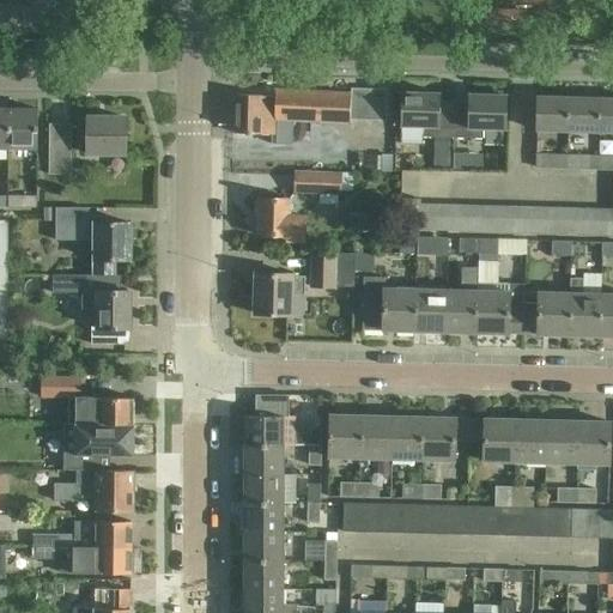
[(236,93),(236,133),(259,133),(272,134),(271,143),(292,143),(293,122),(351,125),(351,120),(386,121),(386,110),(387,91),(387,89),(351,87),(351,93),(274,91),(274,97),(260,96),(260,95),(236,93)]
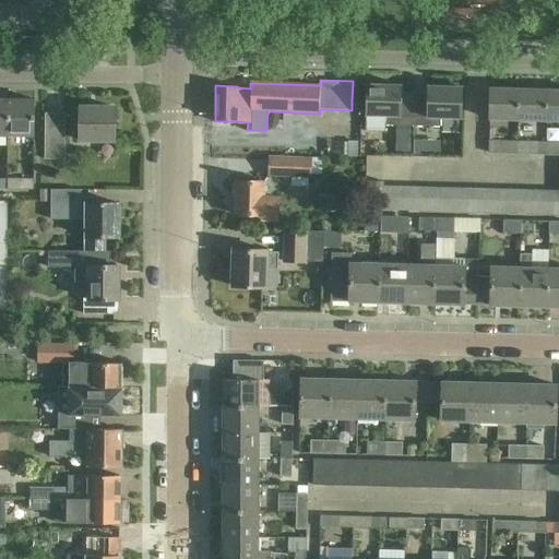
[(385,125),(413,126),(413,115),(401,114),(401,85),(384,84),(384,81),(371,81),(371,84),(366,84),(366,115),(365,130),(385,131),(385,125)]
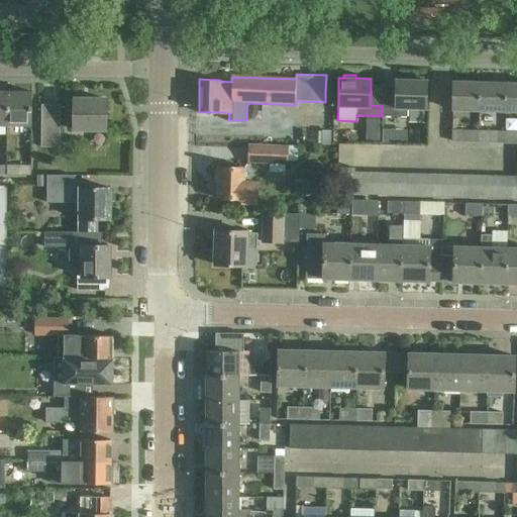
[(408,108),(426,108),(427,80),(423,80),(423,77),(411,77),(411,80),(395,79),(395,106),(382,106),(382,116),(407,117),(408,108)]
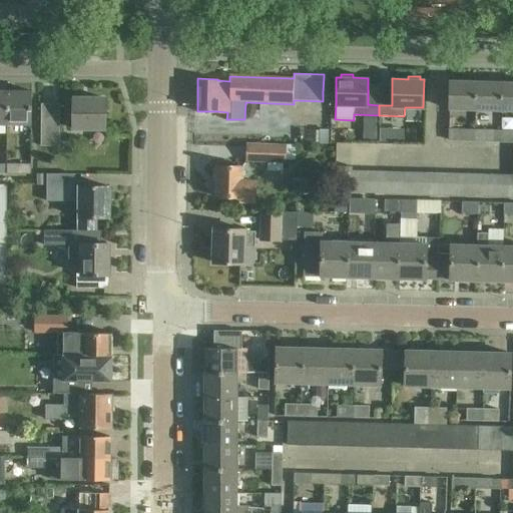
[(449,109),(475,109),(476,81),(450,80),(449,109)]
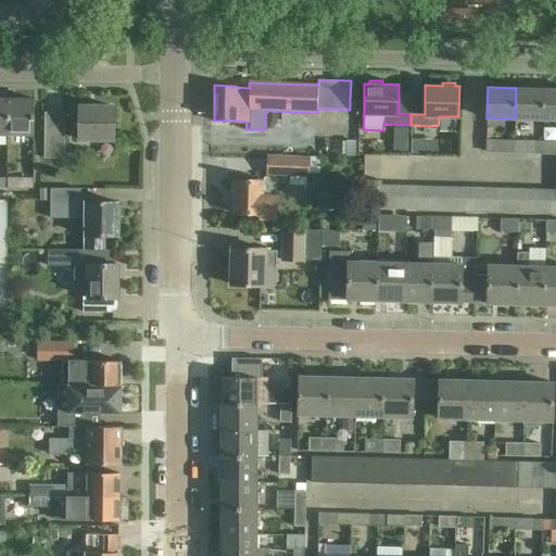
[(544,89),(516,88),(515,118),(543,119),(544,89)]
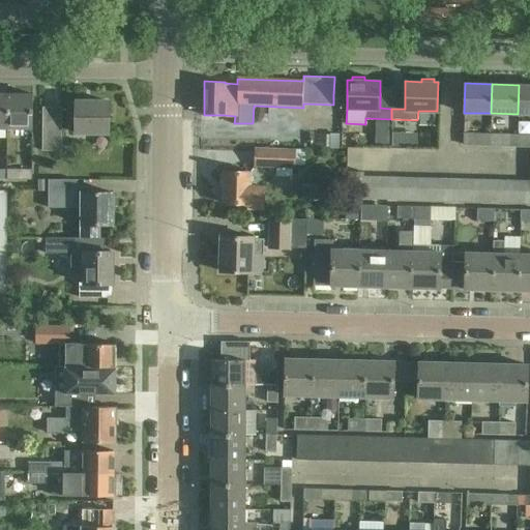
[(529,85),(519,85),(518,114),(529,114),(529,85)]
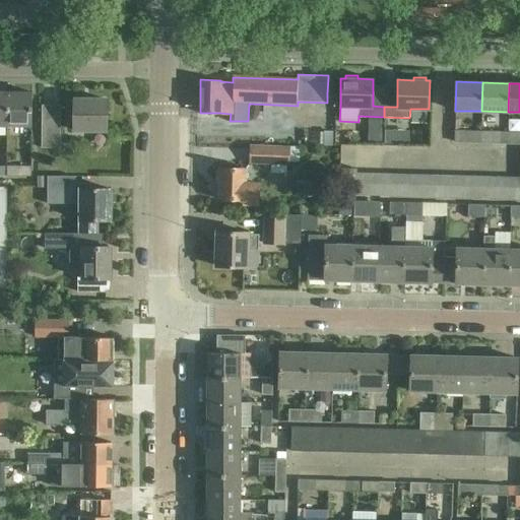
[(33,127),(33,113),(33,92),(7,92),(7,127),(33,127)]
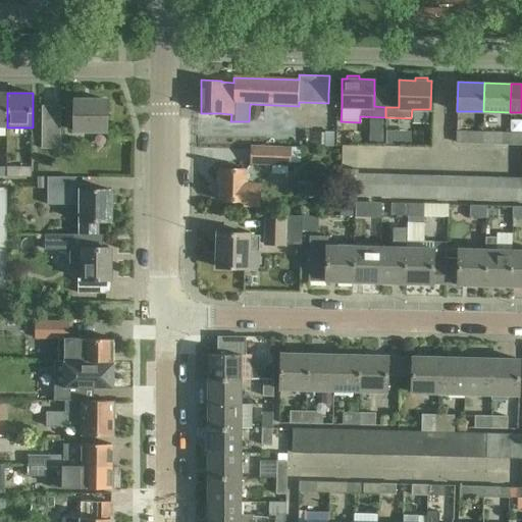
[(74,99),(74,118),(74,135),(108,135),(108,99),(74,99)]
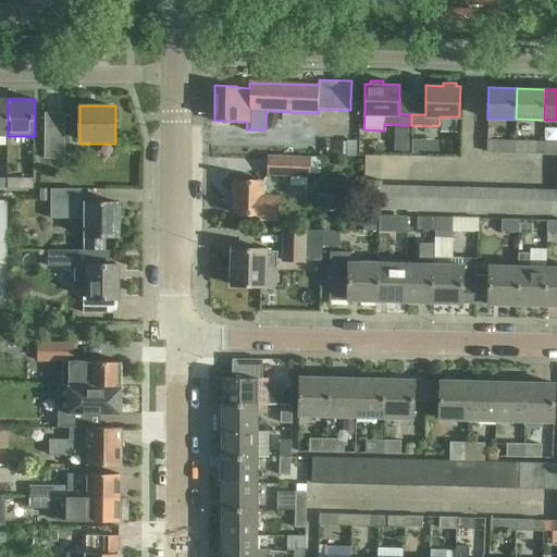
[(65,113),(46,113),(46,160),(65,160),(65,113)]
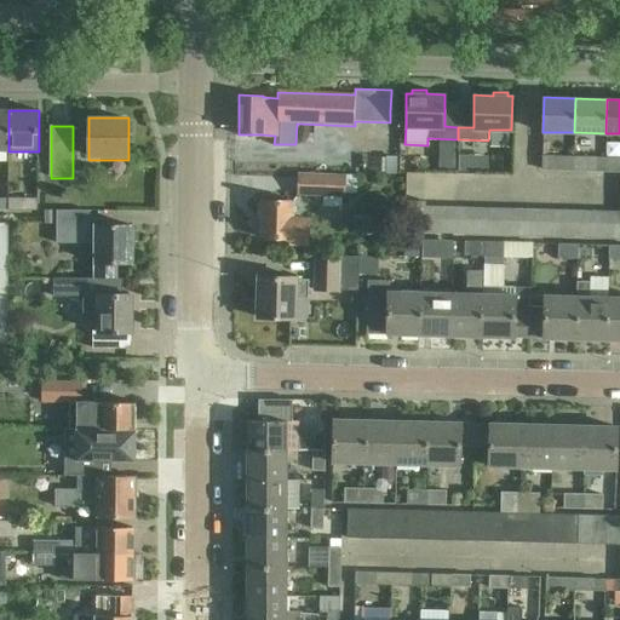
[(474,173),(475,153),(460,151),(459,172),(474,173)]
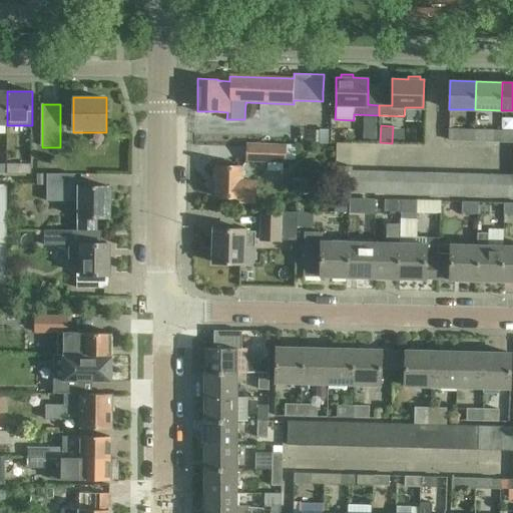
[(475,128),(448,128),(448,139),(475,140),(475,128)]
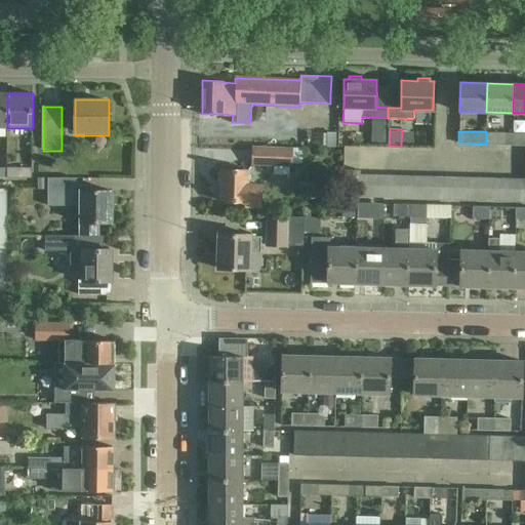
[(486,131),(486,144),(512,145),(513,132),(486,131)]
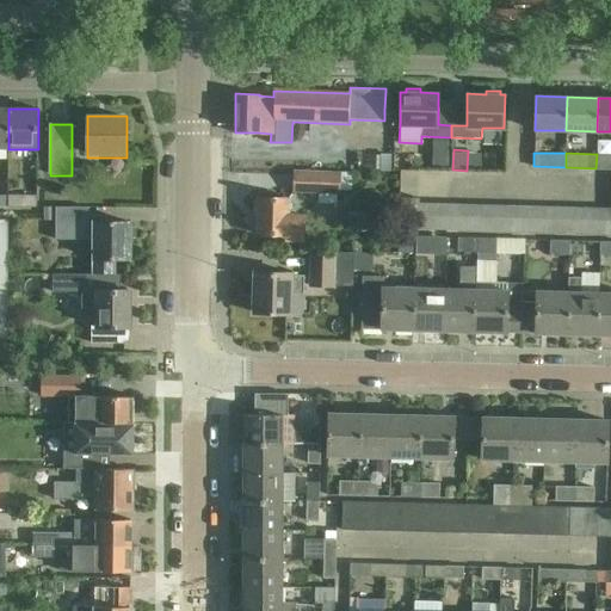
[(381,154),(381,171),(390,171),(392,154),(381,154)]
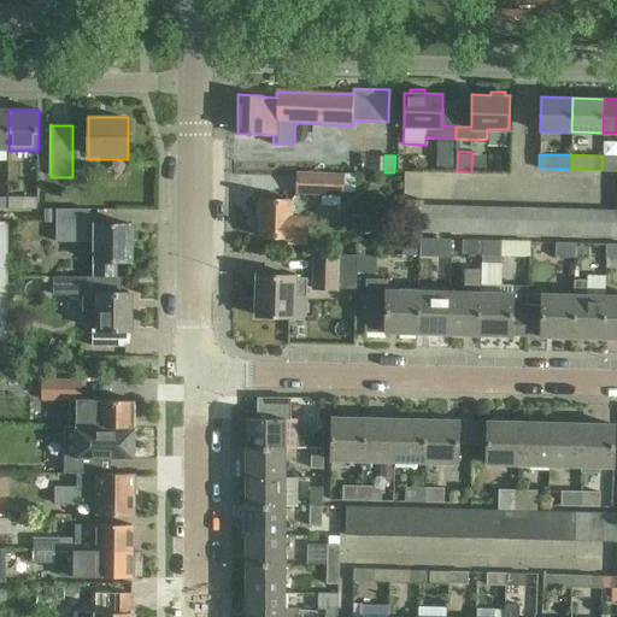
[(616,156),(603,156),(601,170),(616,170),(616,156)]
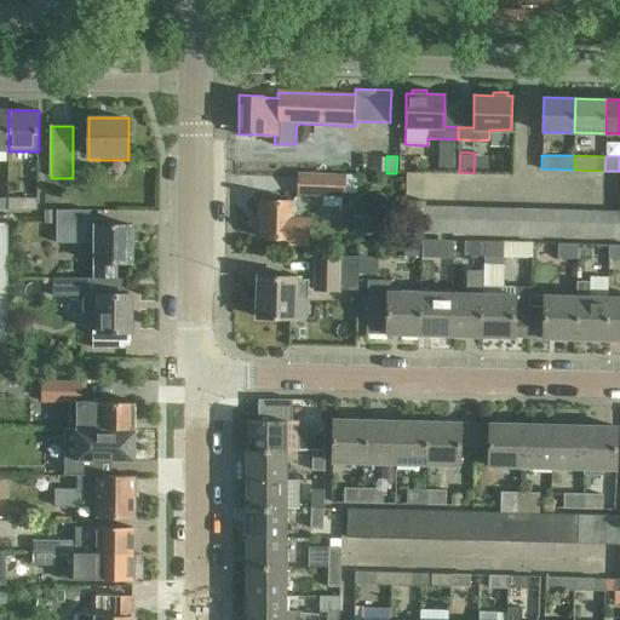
[(431,165),(430,177),(449,178),(451,166),(431,165)]
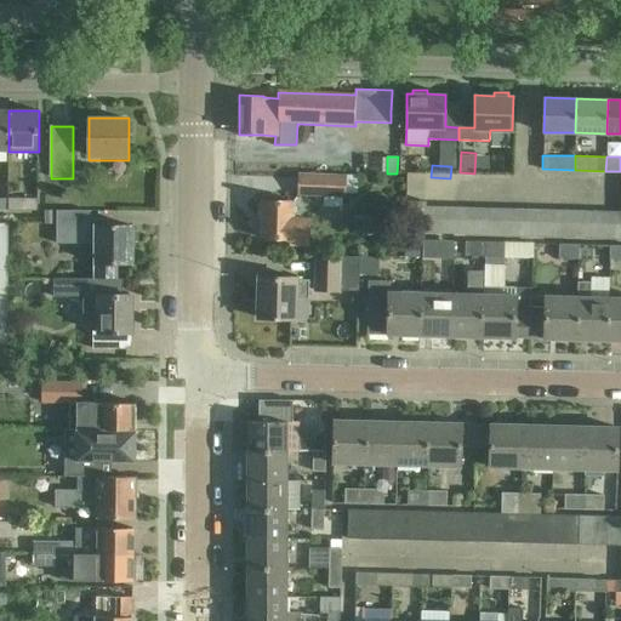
[(300,194),(347,198),(348,177),(301,175),(300,194)]
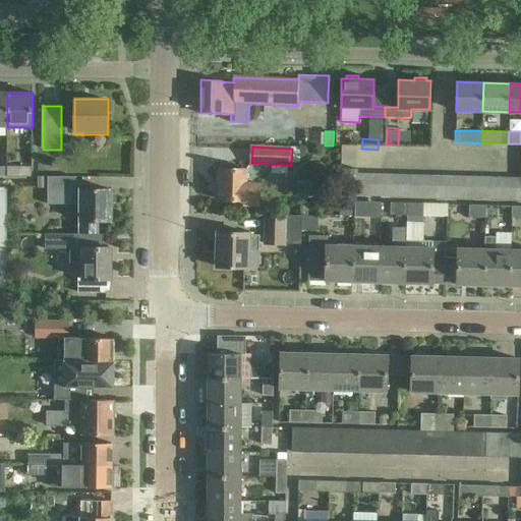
[(7,167),(7,177),(32,177),(33,167),(7,167)]
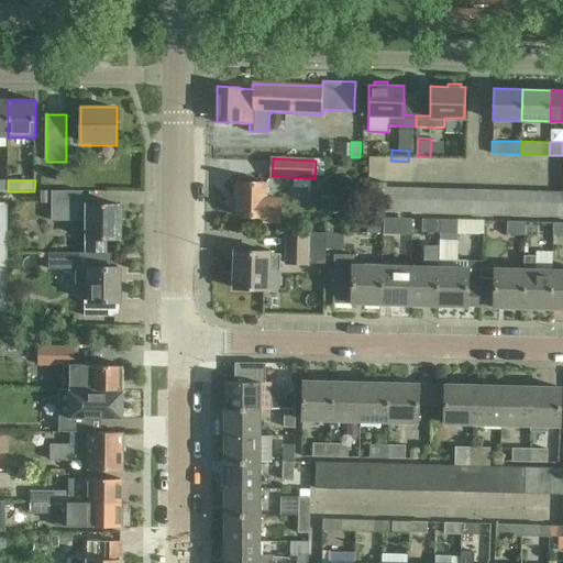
[(236,216),(258,216),(258,221),(279,222),(280,198),(266,197),(266,183),(236,181),(236,216)]
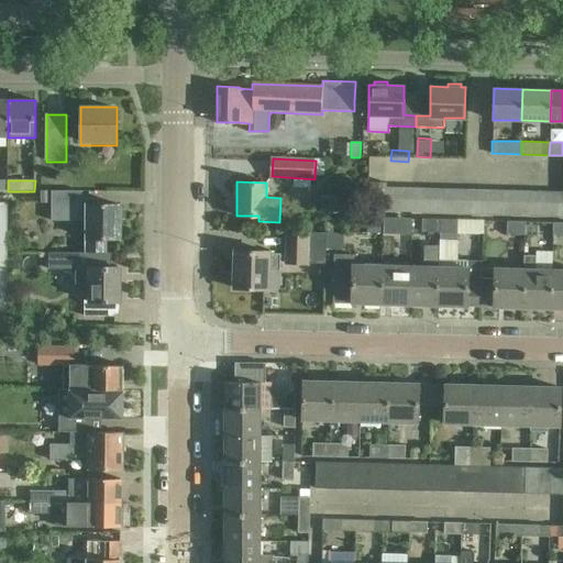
[(384,219),(385,211),(384,211),(385,187),(386,187),(386,183),(368,181),(368,203),(367,233),(384,234),(384,219)]
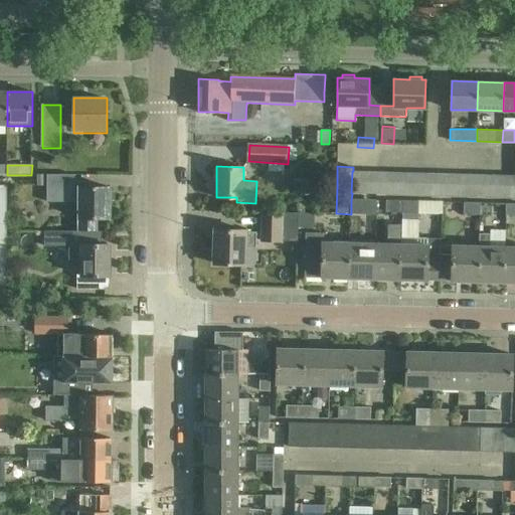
[(351,193),(352,193),(363,194),(363,171),(353,171),(352,171),(351,193)]
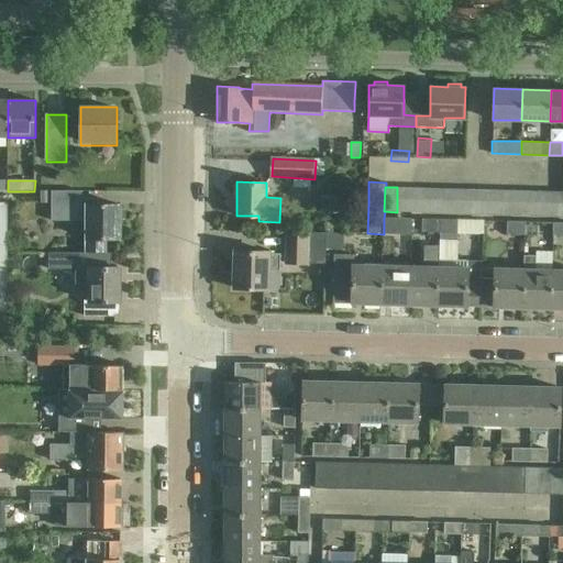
[(397,187),(397,212),(408,212),(409,187),(397,187)]
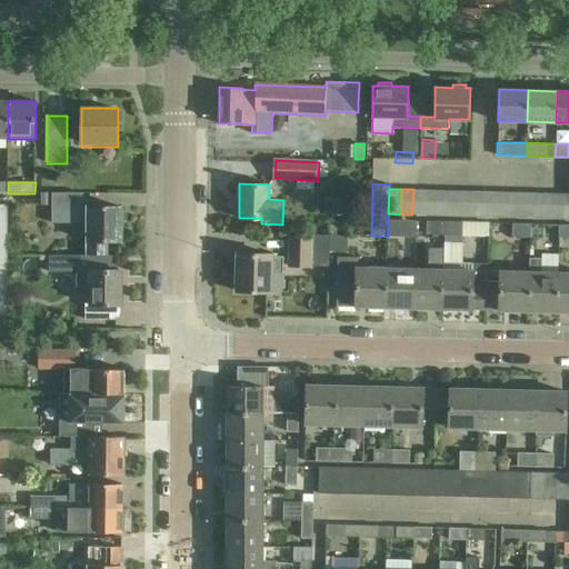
[(412,215),(425,215),(426,190),(413,189),(412,215)]
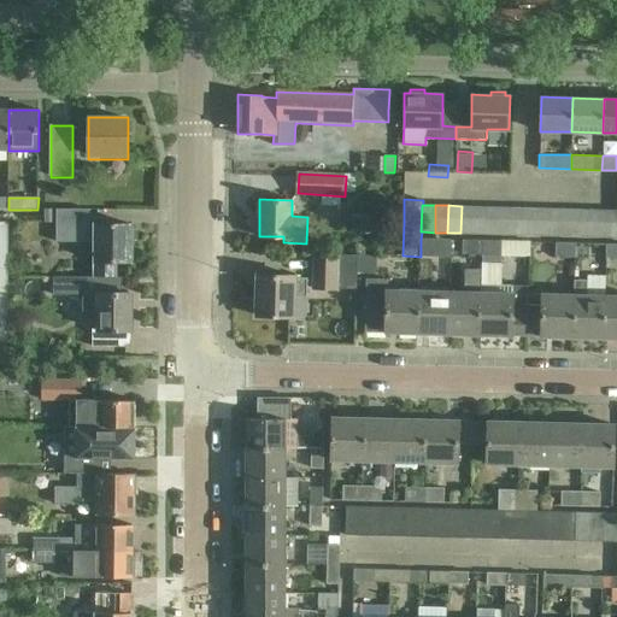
[(474,234),(475,206),(462,206),(460,233),(474,234)]
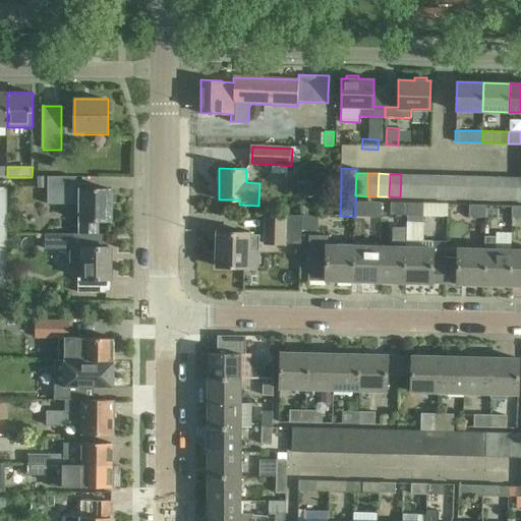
[(411,197),(411,174),(401,174),(400,197),(411,197)]
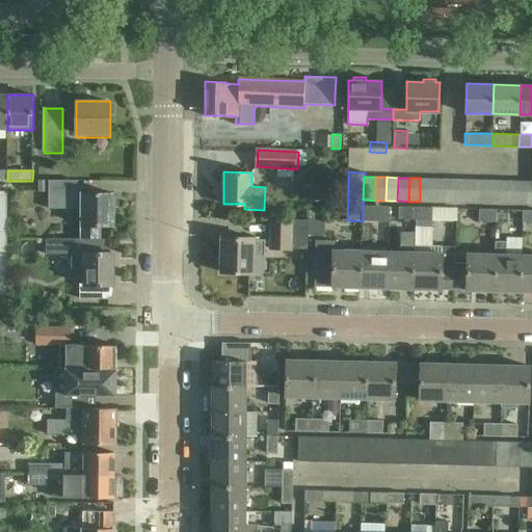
[(420,178),(420,202),(431,202),(431,178),(420,178)]
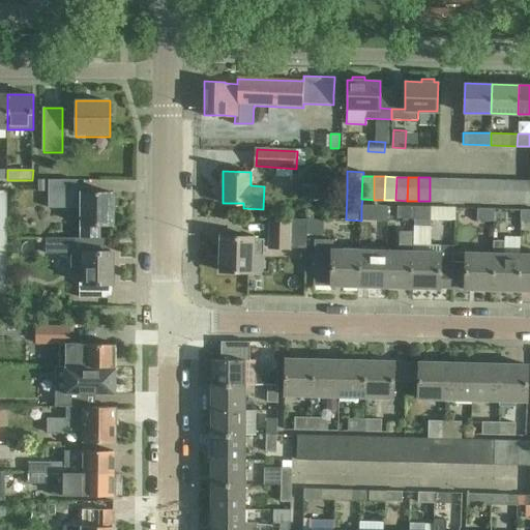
[(430,177),(430,201),(440,202),(441,177),(430,177)]
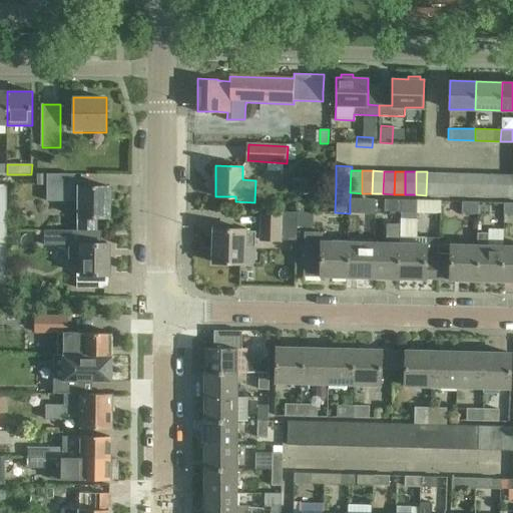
[(427,171),(426,195),(437,195),(437,172),(427,171)]
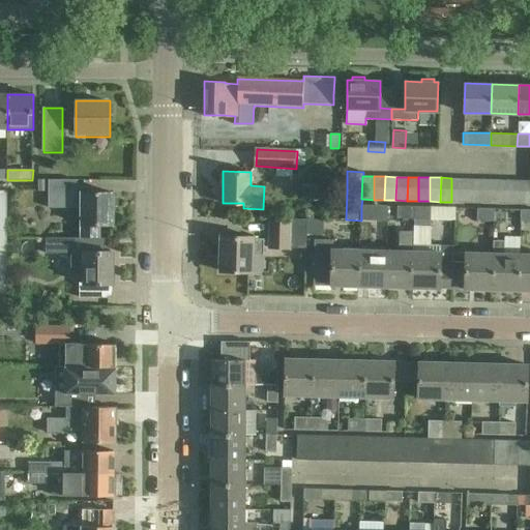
[(463,202),(463,178),(451,178),(451,202),(463,202)]
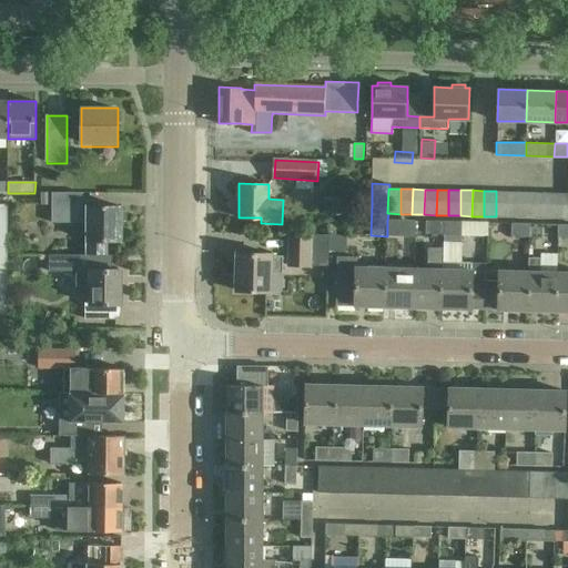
[(508,217),(508,191),(496,191),(496,216),(508,217)]
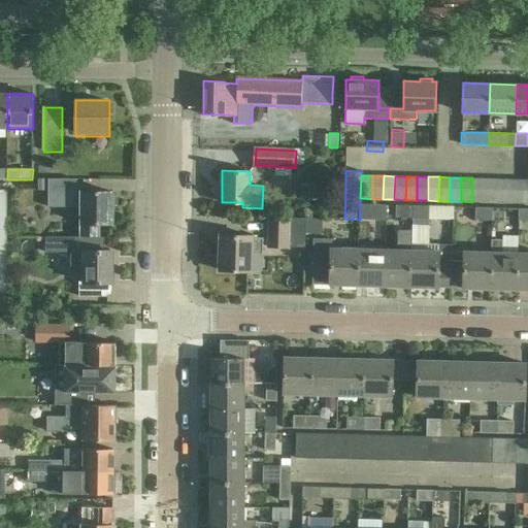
[(483,202),(484,178),(472,177),(472,202),(483,202)]
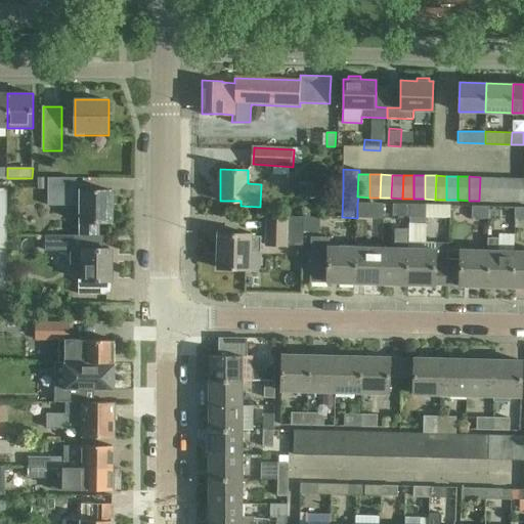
[(112,190),(75,190),(75,177),(47,177),(47,205),(80,205),(80,233),(97,233),(97,222),(111,222),(112,190)]
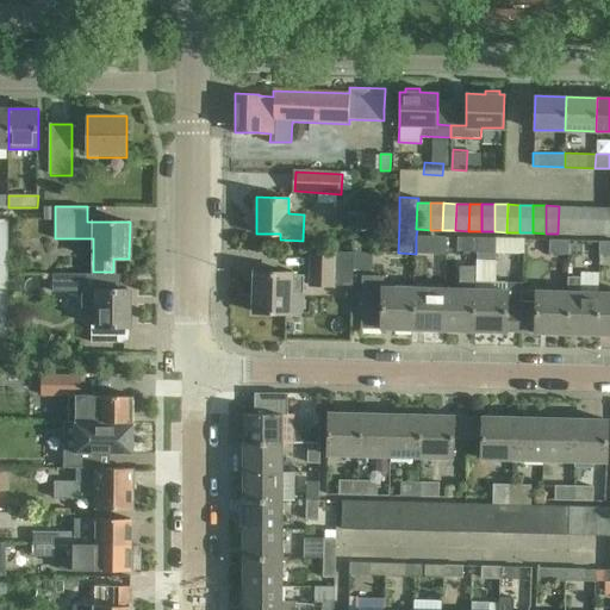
[(571,234),(571,206),(559,206),(558,234),(571,234)]
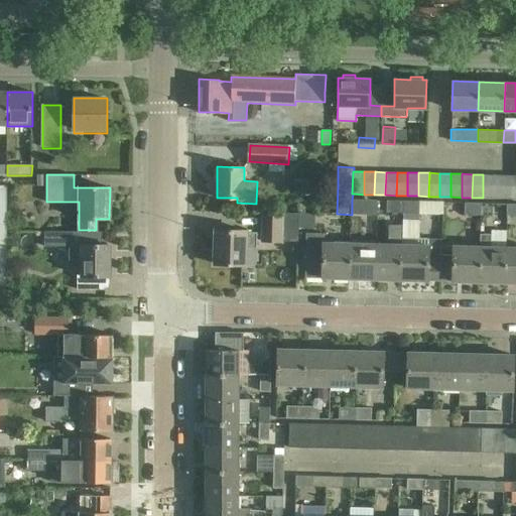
[(494,199),(494,174),(483,174),(483,198),(494,199)]
